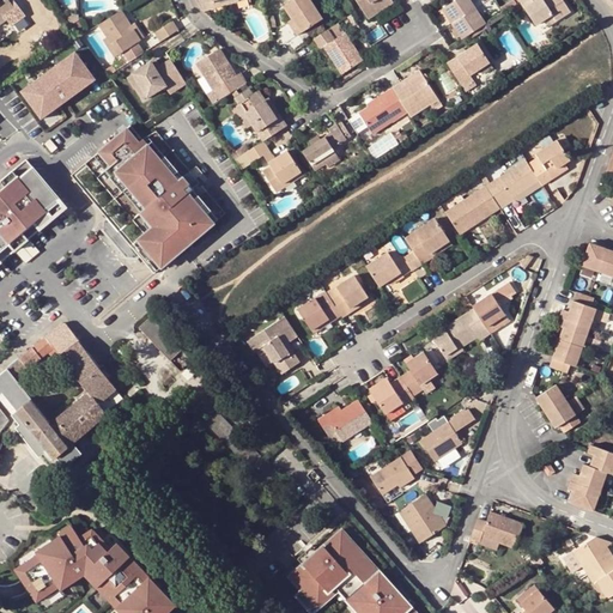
[(1,16),(13,7),(7,0),(2,0),(4,0),(0,1),(0,23),(5,19),(1,16)]
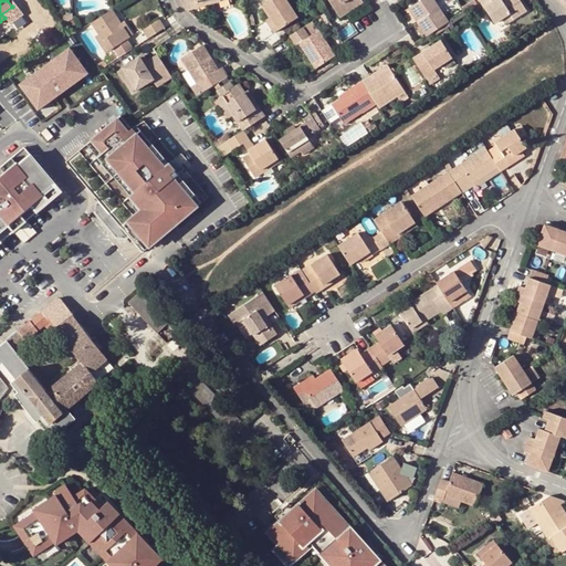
[(270,18),(278,30),(297,17),(286,0),(268,0),(262,3),(270,18)]
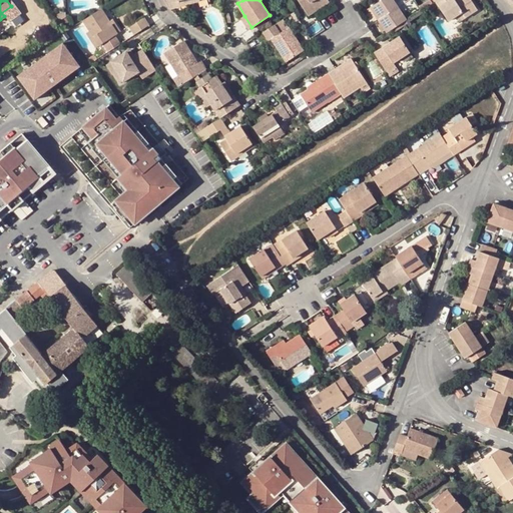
[(299,0),(309,15),(324,6),(322,2),(324,0),(299,0)]
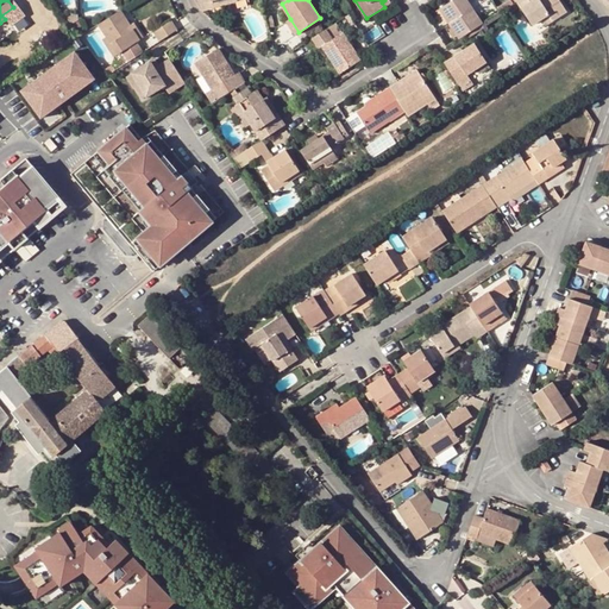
[(450,23),(459,37),(483,22),(469,0),(451,0),(445,5),(454,19),(450,23)]
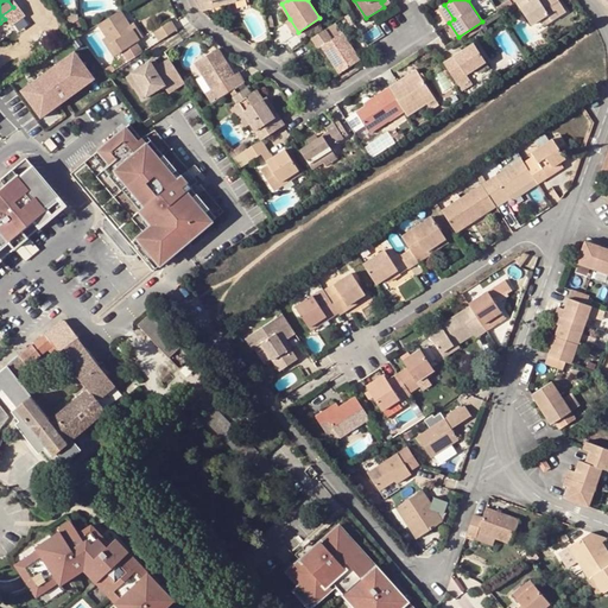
[(514,0),(531,25),(540,19),(548,14),(552,20),(567,11),(558,0),(514,0)]
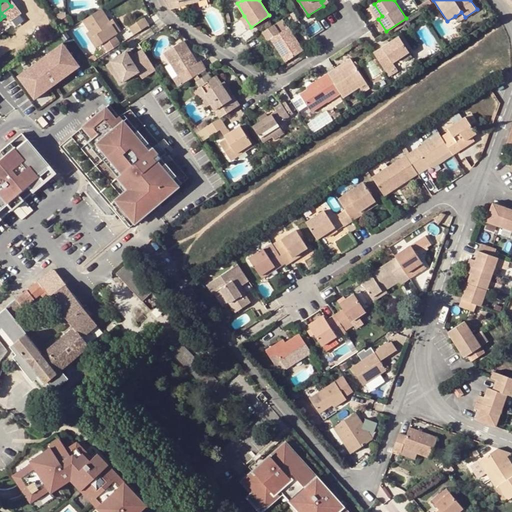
[(382,16),(374,4),(370,7),(378,19),(382,16)]
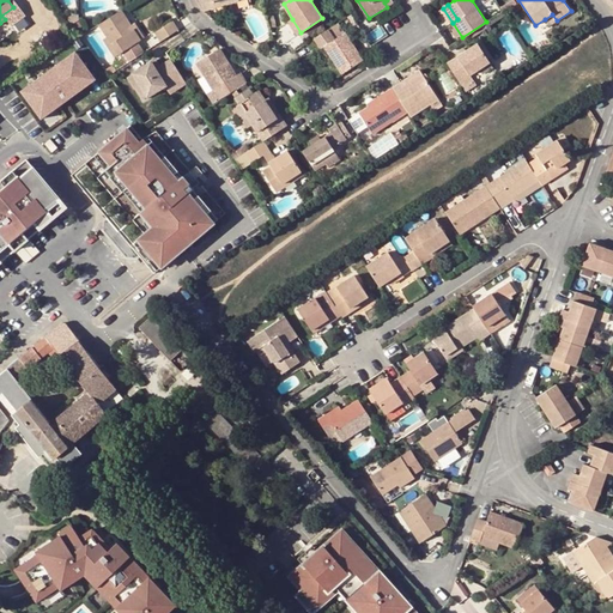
[(17,12),(13,7),(1,16),(5,19),(17,12)]
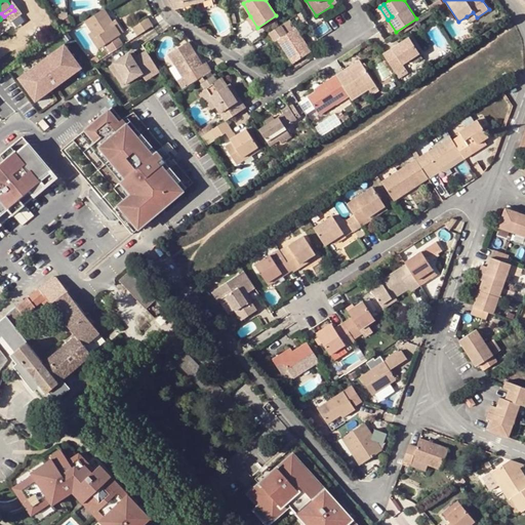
[(113,21),(104,7),(84,19),(91,30),(102,45),(105,43),(110,51),(123,43),(118,35),(120,34),(113,21)]
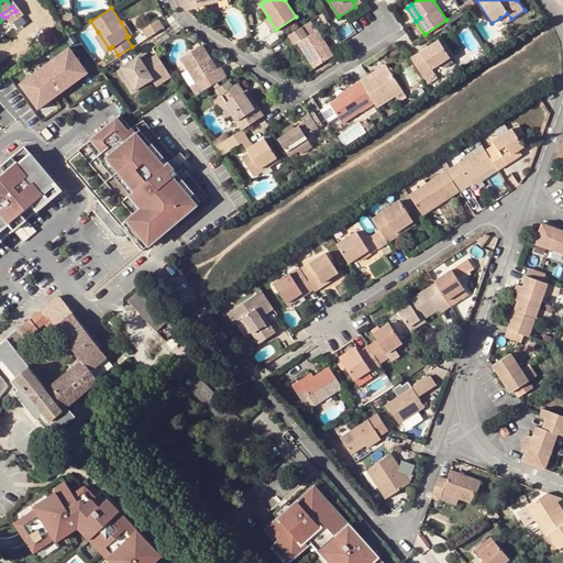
[(61,17),(65,22),(72,18),(72,10),(61,17)]
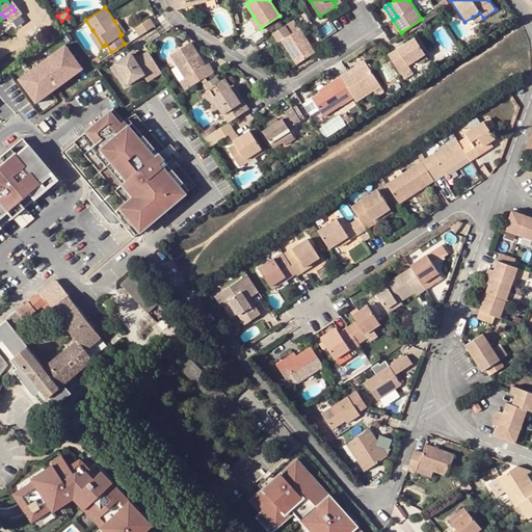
[(237,10),(232,11),(235,24),(240,23),(237,10)]
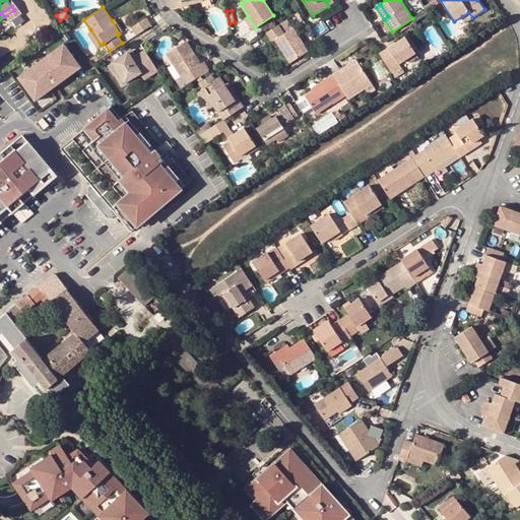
[(468,12),(462,16),(465,21),(472,17),(468,12)]
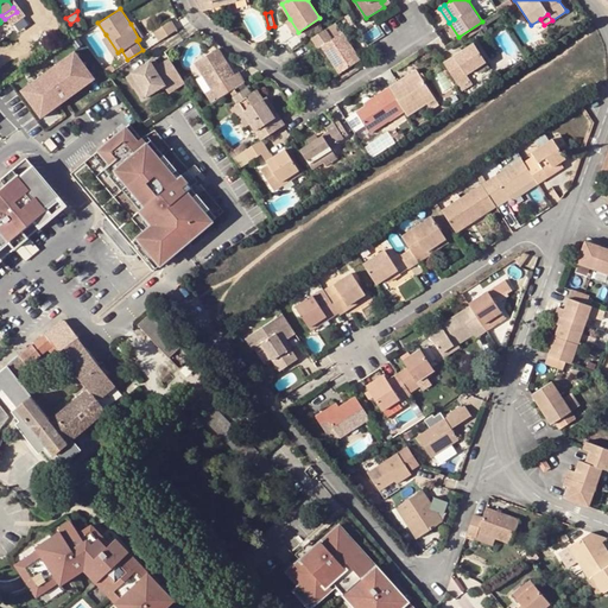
[(77,19),(70,24),(77,33),(78,36),(86,31),(77,19)]
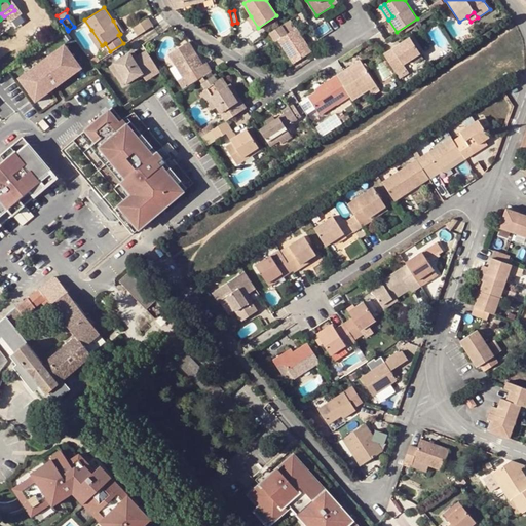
[(138,34),(153,25),(147,16),(133,26),(138,34)]
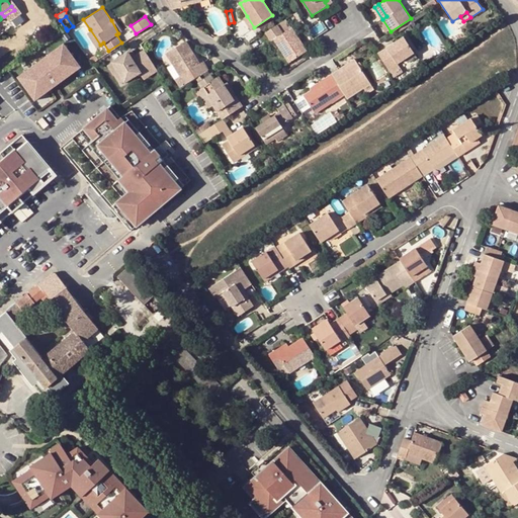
[(251,29),(254,27),(247,16),(243,18),(251,29)]
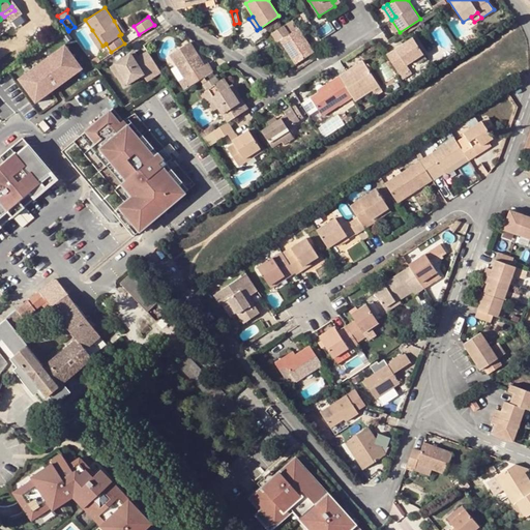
[(117,19),(114,21),(121,34),(124,31),(117,19)]
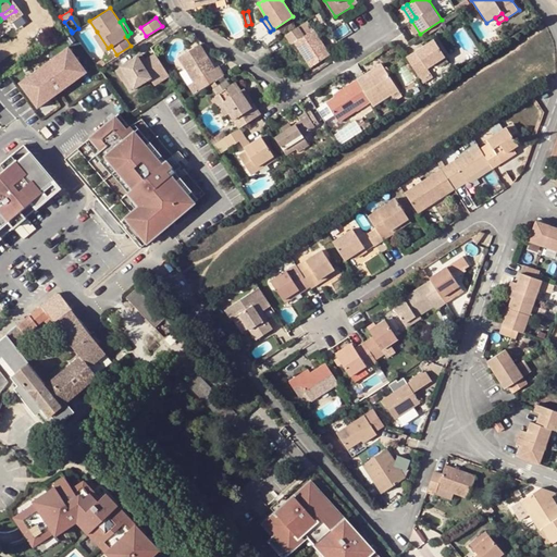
[(302,35),(297,27),(285,35),(291,44),(294,41),(309,66),(330,53),(313,28),(302,35)]
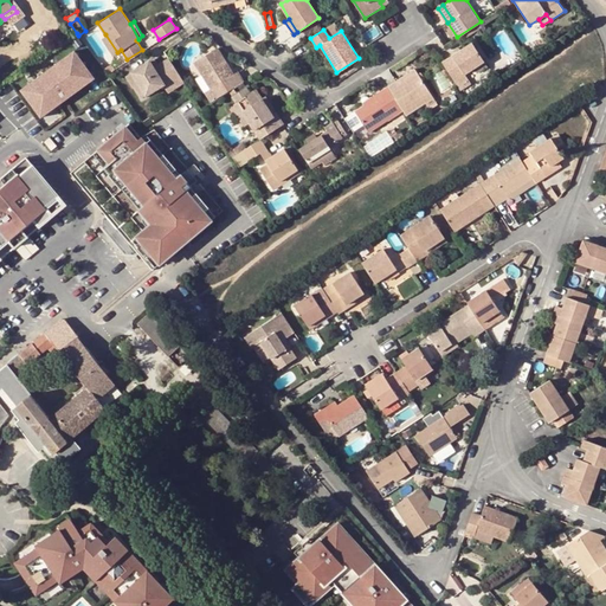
[(117,52),(105,34),(102,37),(113,55),(117,52)]
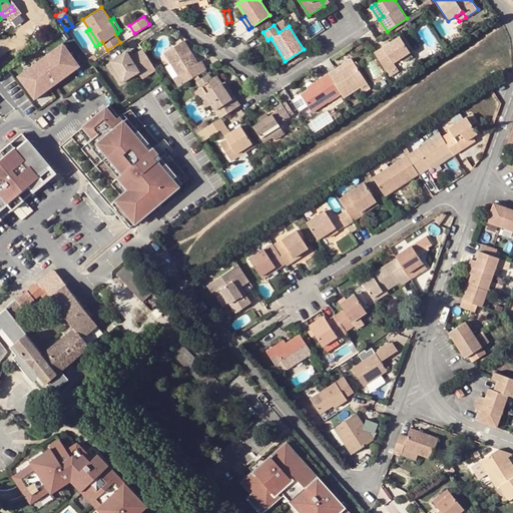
[(378,54),(389,71),(397,65),(394,61),(402,56),(411,50),(400,34),(384,45),(386,48),(378,54)]
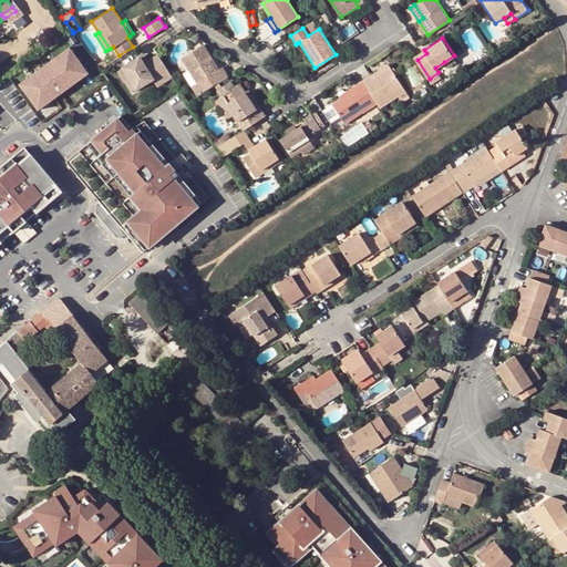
[(227,76),(228,75),(222,65),(218,68),(215,63),(203,43),(182,57),(187,68),(197,81),(191,84),(197,95),(213,84),(218,82),(222,79),(227,76)]
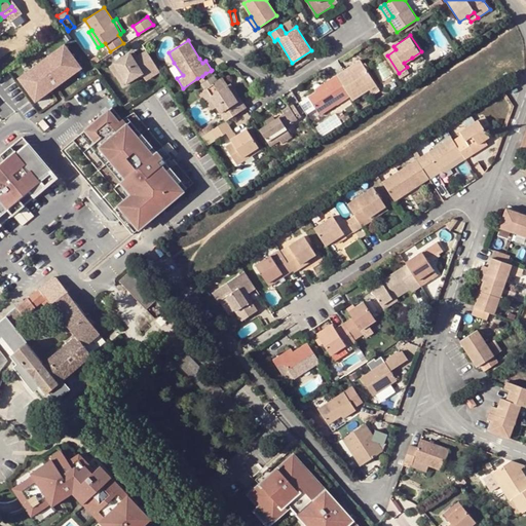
[(82,68),(65,44),(19,78),(36,102),(82,68)]
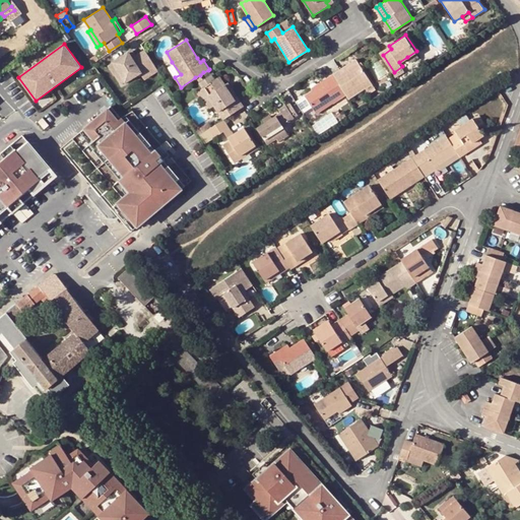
[(389,46),(380,51),(383,55),(391,49),(389,46)]
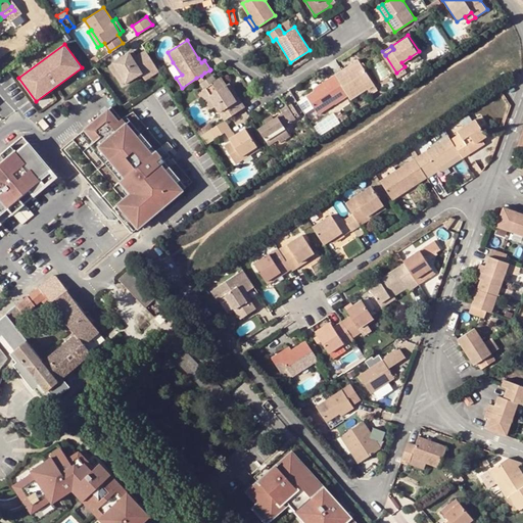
[(158,69),(145,50),(136,56),(133,58),(129,51),(114,60),(127,80),(142,72),(145,78),(158,69)]
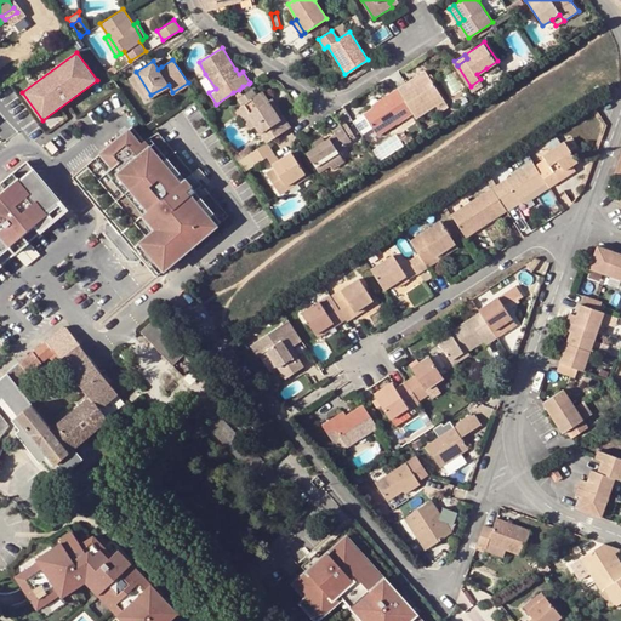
[(497,61),(486,68),(489,73),(501,67),(497,61)]
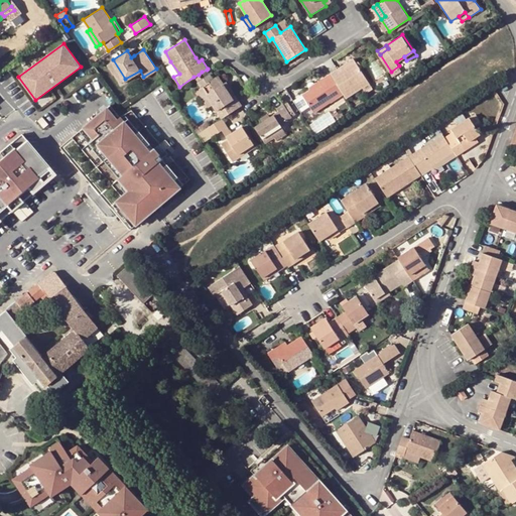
[(354,57),(344,63),(347,67),(356,60),(354,57)]
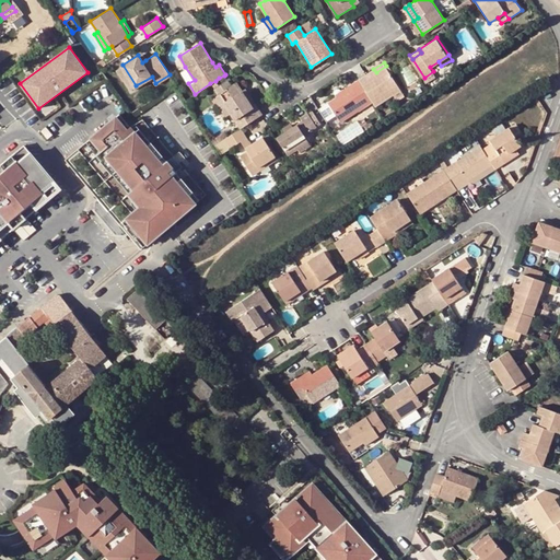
[(373,69),(359,78),(359,79),(373,102),(376,105),(394,94),(396,97),(404,93),(401,89),(386,66),(376,72),(373,69)]
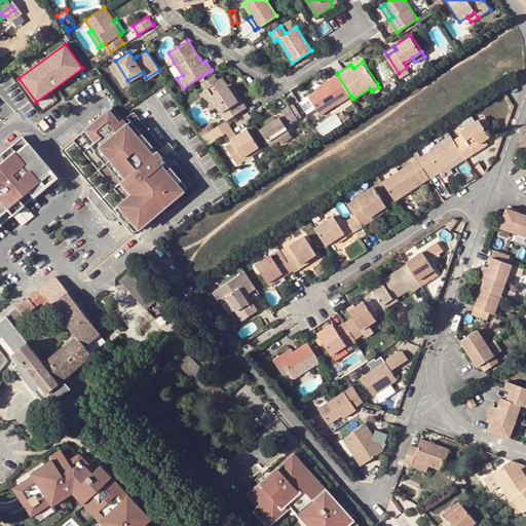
[(183,75),(174,63),(170,65),(177,78),(183,75)]
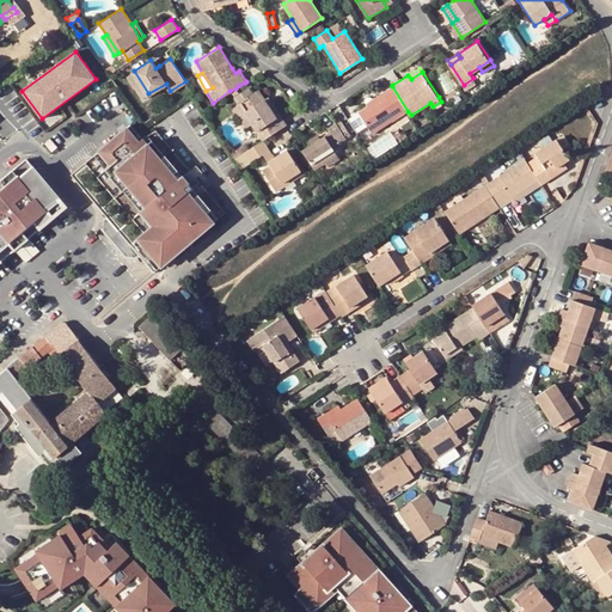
[(263,140),(285,127),(277,115),(273,117),(262,99),(256,90),(251,93),(248,87),(243,90),(239,85),(236,89),(238,93),(233,96),(237,103),(250,123),(261,141),(263,140)]
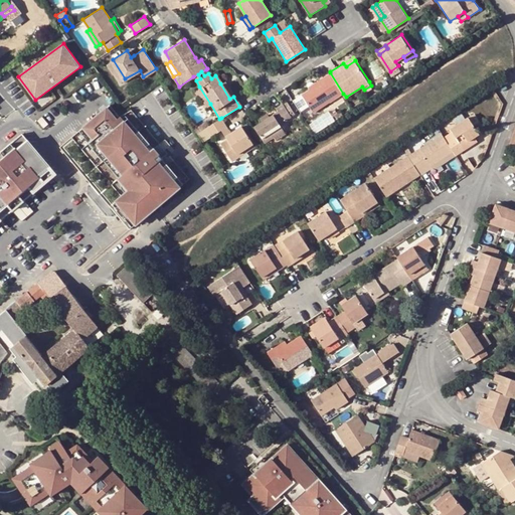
[(317,83),(293,101),(304,119),(343,94),(330,72),(316,81),(317,83)]
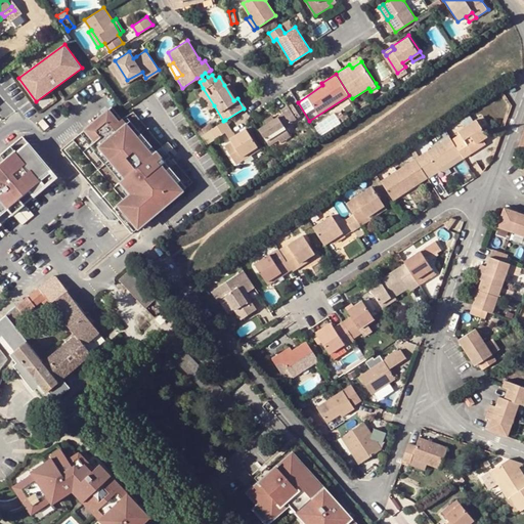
[(233,100),(237,98),(227,83),(224,85),(233,100)]
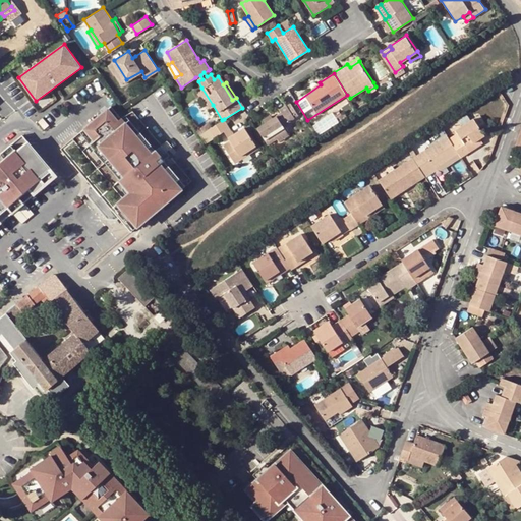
[(209,108),(213,105),(201,88),(197,90),(209,108)]
